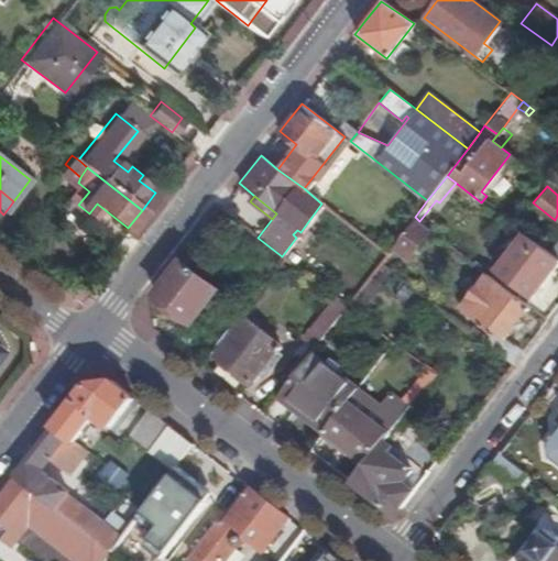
[(415,217),(392,246),(405,257),(428,228),(419,221),(415,217)]
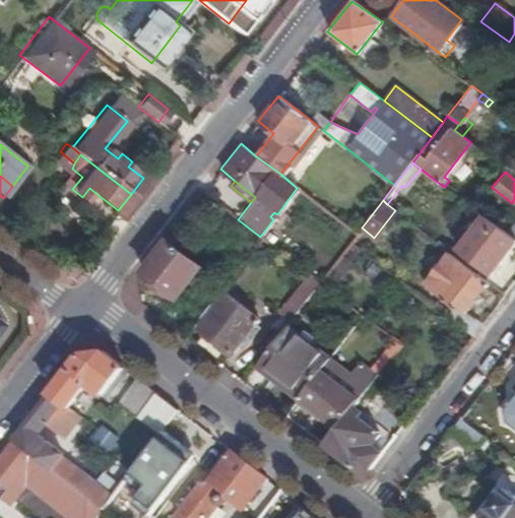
[(504,234),(481,216),(455,250),(488,275),(514,242),(504,234)]
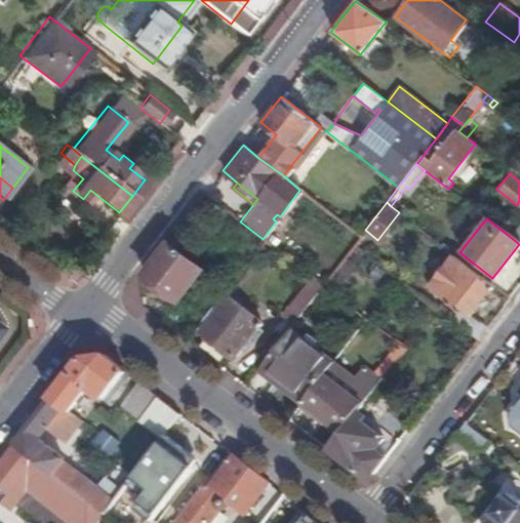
[(509,236),(519,244),(519,224),(519,223),(509,236)]
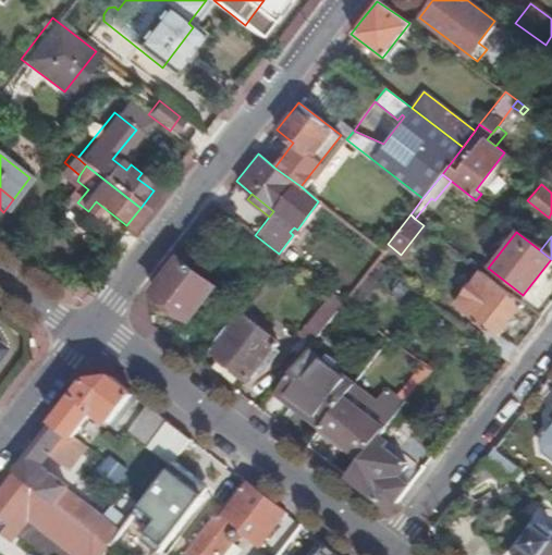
[(279,254),(269,266),(292,283),(303,271),(279,254)]
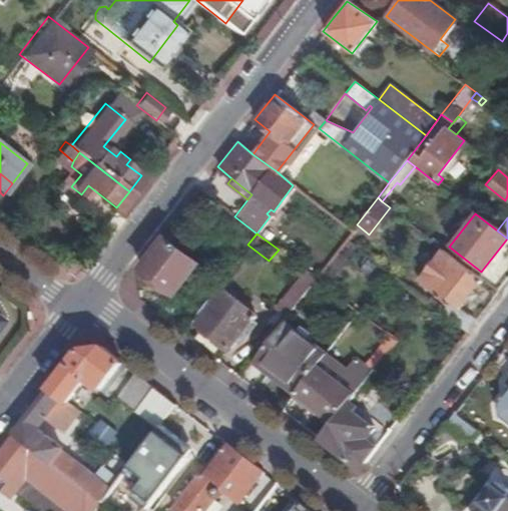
[(162,237),(139,268),(174,295),(197,265),(162,237)]
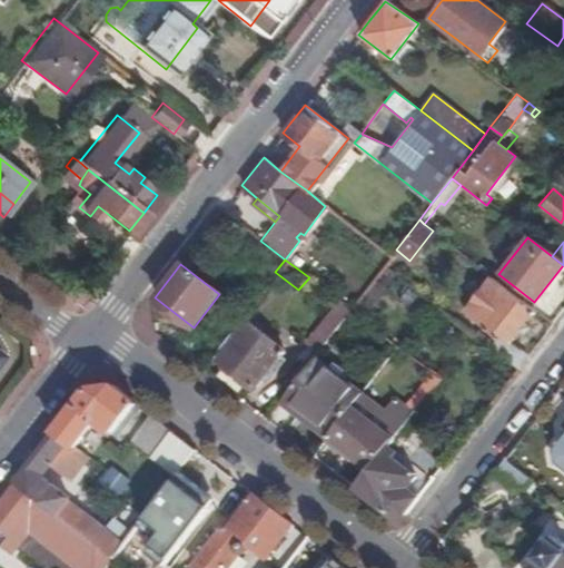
[(488,345),(515,366),(525,354),(508,341),(533,310),(491,276),(462,312),(494,336),(488,345)]
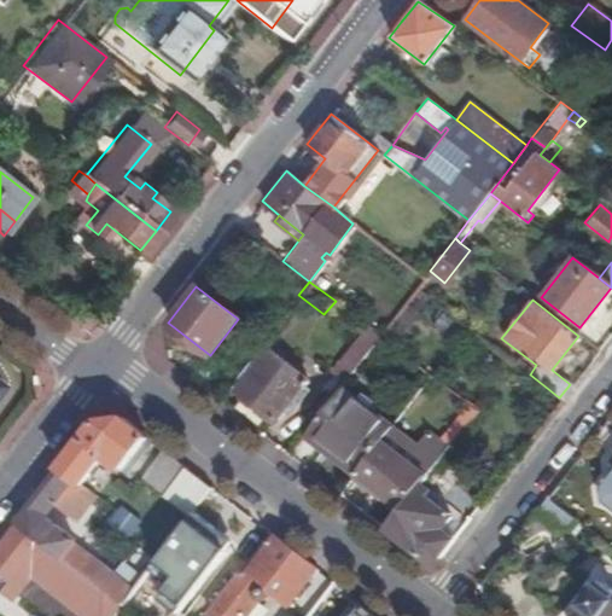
[(331,368),(345,381),(379,335),(365,324),(331,368)]
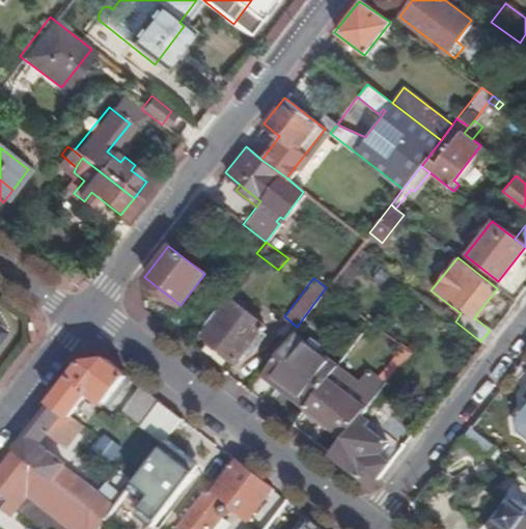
[(220,301),(199,329),(204,332),(202,335),(236,361),(263,325),(229,300),(225,305),(220,301)]
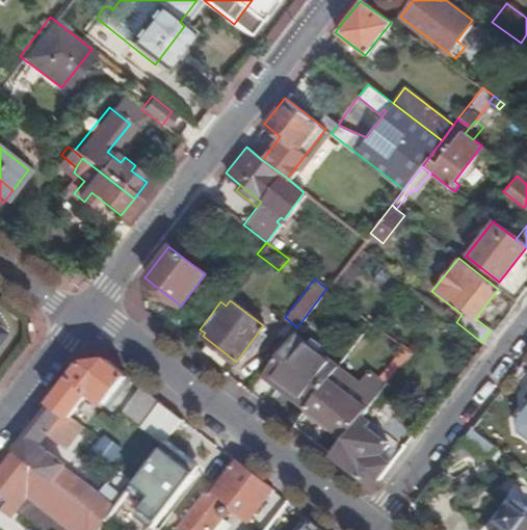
[(292,334),(260,374),(275,386),(280,380),(309,401),(326,379),(336,366),(292,334)]
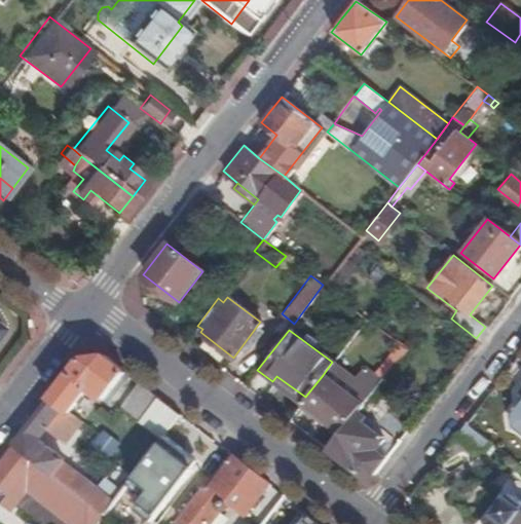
[(370,371),(381,378),(395,360),(384,351),(370,371)]
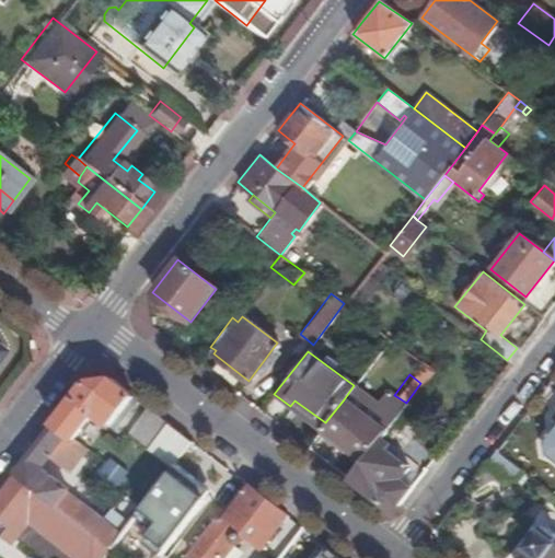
[(85,380),(51,422),(71,437),(91,414),(111,429),(136,399),(107,378),(85,380)]
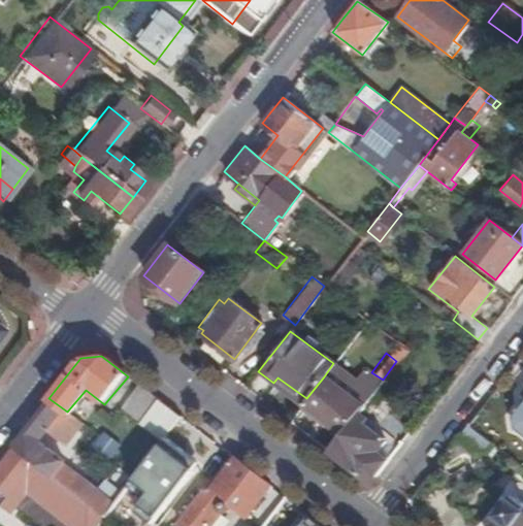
[(306,398),(302,404),(340,434),(383,380),(371,372),(364,367),(351,387),(355,391),(350,397),(324,376),(306,398)]
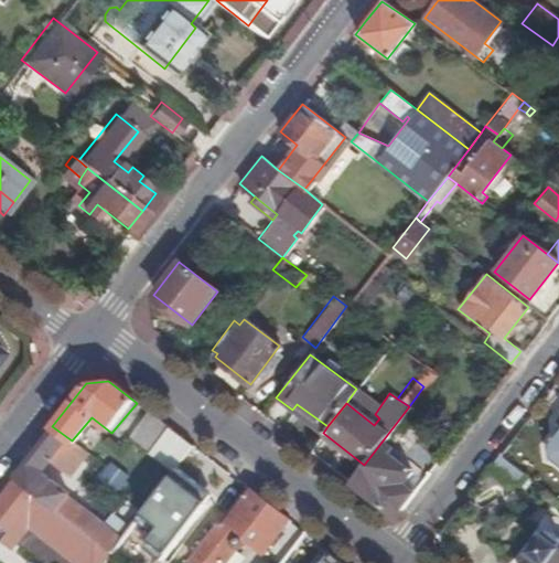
[(292,410),(323,433),(328,426),(297,404),(292,410)]
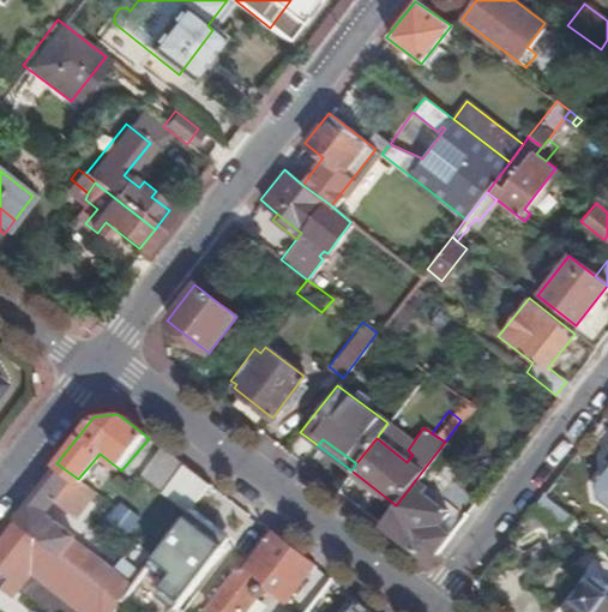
[(396,505),(380,526),(397,540),(417,555),(434,552),(449,533),(437,523),(446,513),(420,491),(451,448),(445,442),(396,505)]
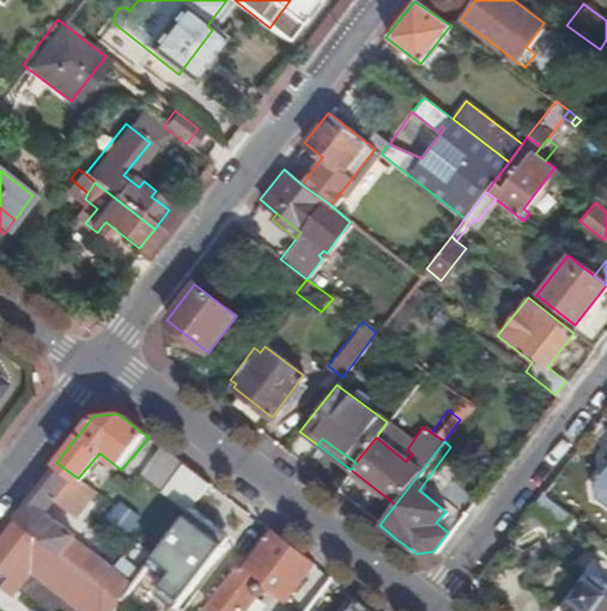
[(189,504),(207,483),(158,445),(137,472),(186,509),(189,504)]
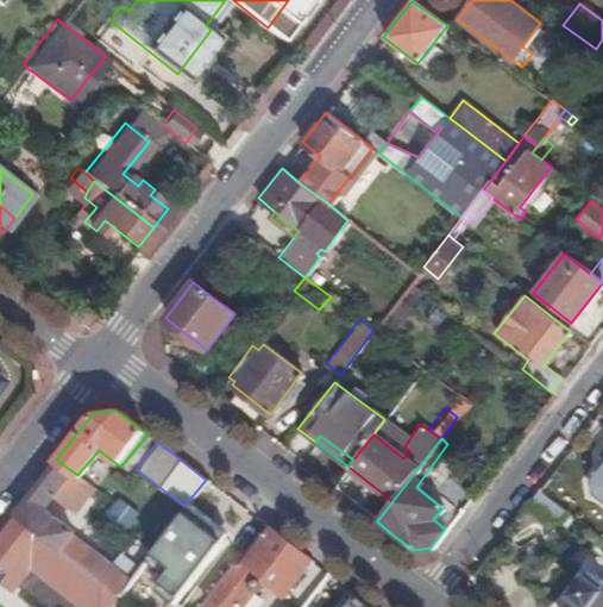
[(13,514),(39,534),(56,548),(112,590),(117,594),(131,574),(125,570),(121,574),(89,549),(86,554),(66,538),(71,530),(43,507),(51,495),(66,507),(86,481),(77,475),(56,460),(49,468),(23,504),(13,514)]
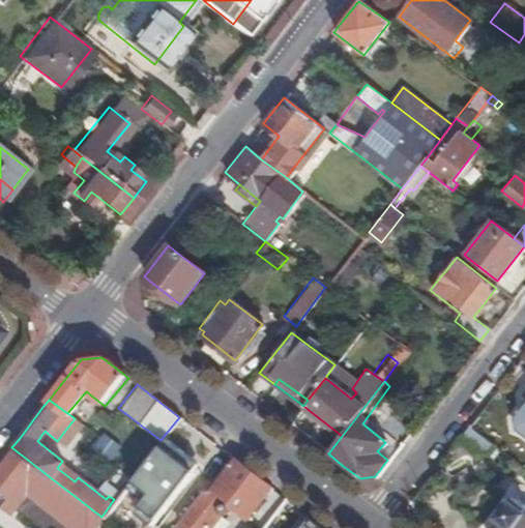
[(524,403),(514,417),(516,428),(524,435),(524,403)]
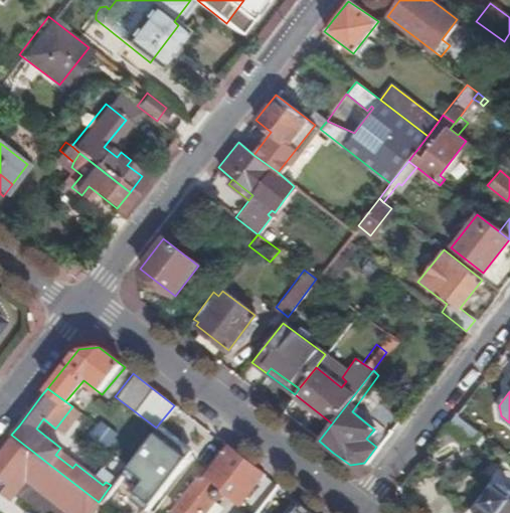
[(483,435),(455,412),(445,425),(463,440),(470,440),(476,444),(483,435)]
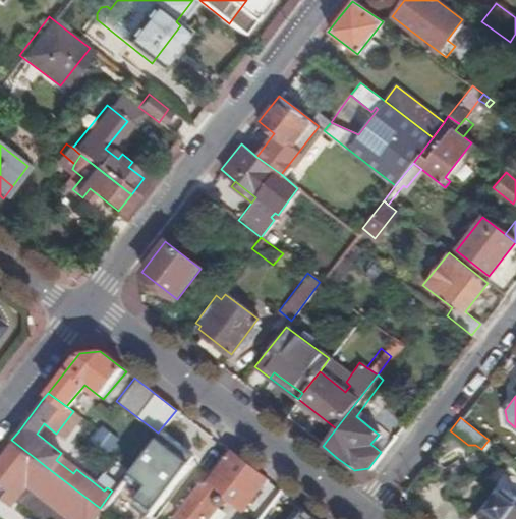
[(161,428),(158,433),(140,455),(153,464),(149,470),(162,479),(158,483),(173,494),(201,459),(161,428)]
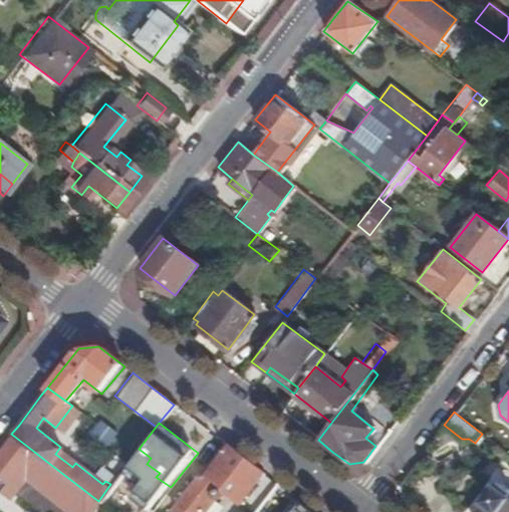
[(11,434),(0,448),(0,494),(7,500),(37,461),(29,455),(33,451),(11,434)]
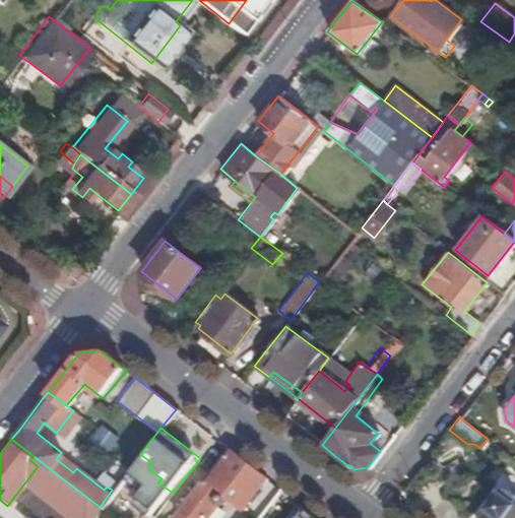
[(241,505),(263,477),(249,466),(229,451),(203,483),(198,479),(173,513),(179,517),(203,517),(215,502),(221,502),(224,498),(226,494),(241,505)]
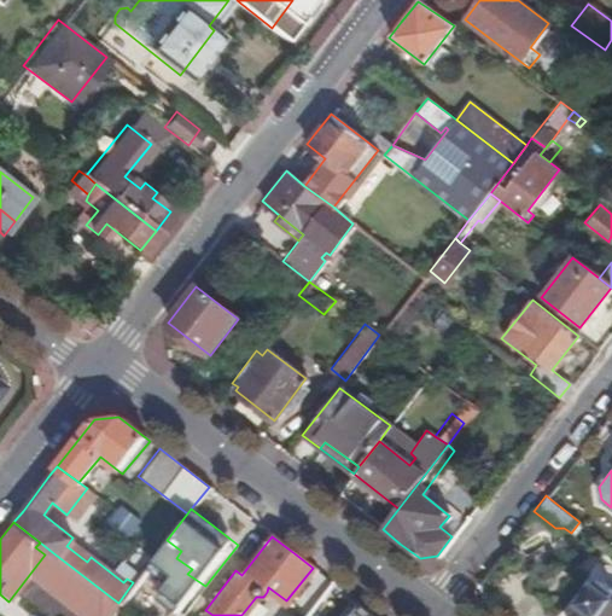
[(48,565),(111,612),(118,603),(114,599),(57,556),(48,565)]
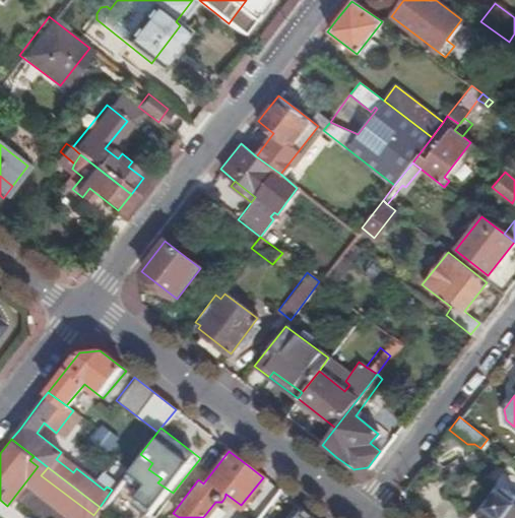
[(112,490),(100,507),(113,517),(137,486),(135,483),(138,478),(127,471),(112,490)]
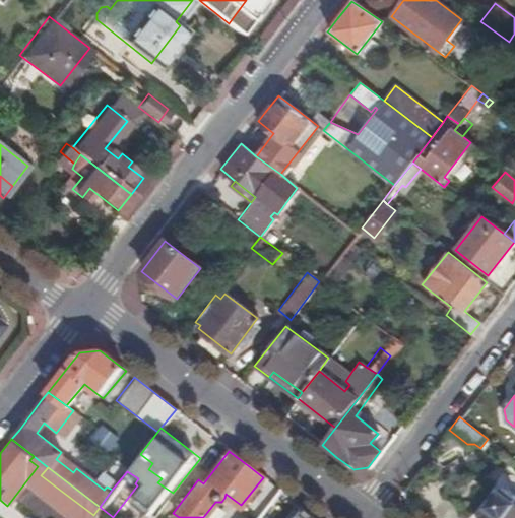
[(479,517),(514,517),(514,505),(513,504),(514,502),(513,501),(514,498),(514,496),(514,494),(506,488),(503,489),(498,494),(479,517)]
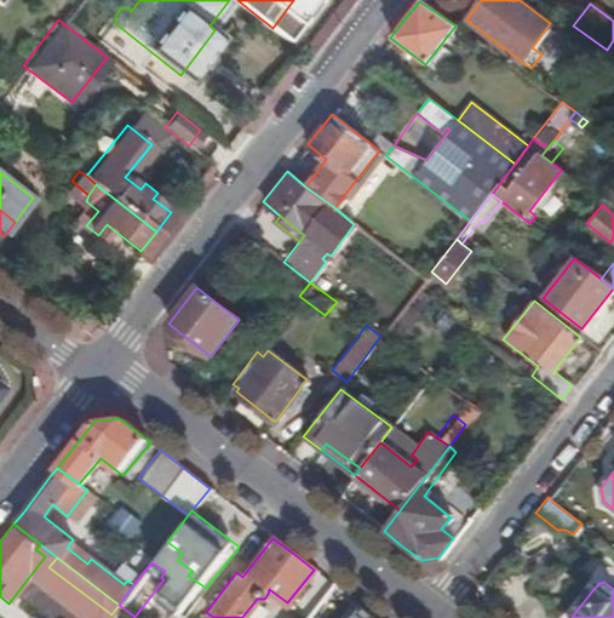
[(377,617),(366,610),(357,604),(344,617),(377,617)]
